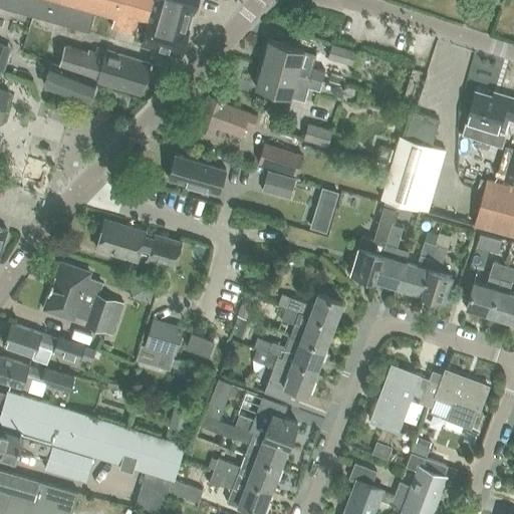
[(0,0),(0,6),(90,31),(96,11),(114,16),(112,25),(136,32),(134,38),(183,51),(184,45),(188,33),(182,31),(188,9),(194,10),(196,0),(0,0)]
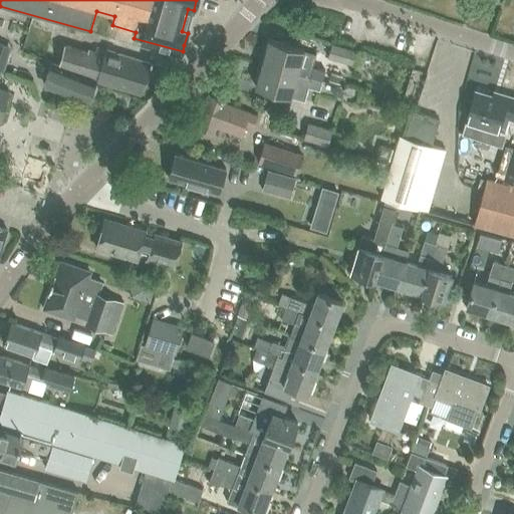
[(262,63),(322,80),(324,69),(299,62),(303,49),(269,39),(262,63)]
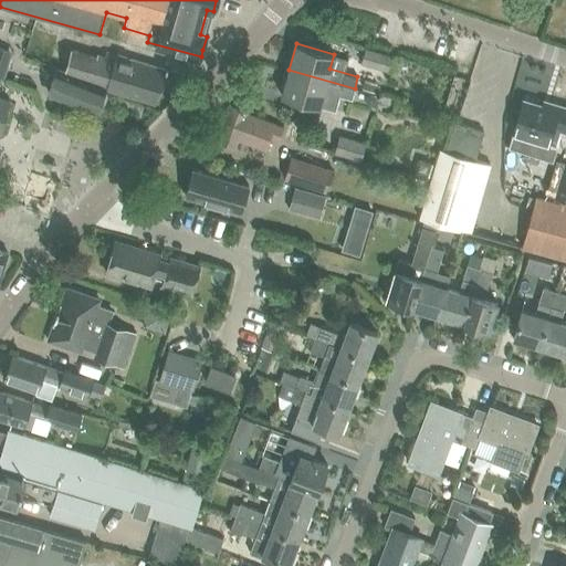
[(72,50),(65,72),(107,86),(107,87),(155,103),(165,70),(106,52),(104,60),(72,50)]
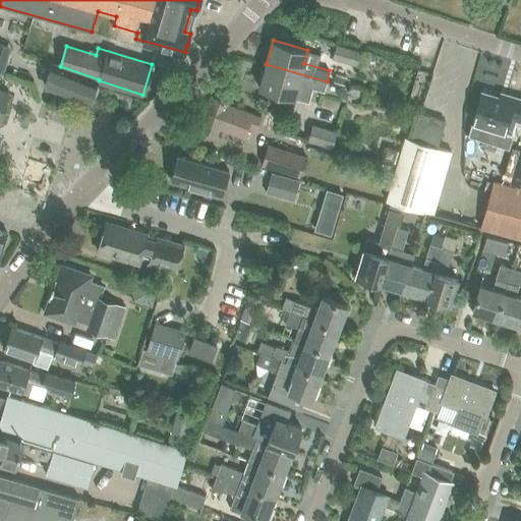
[(357,65),(361,52),(338,46),(334,58),(357,65)]
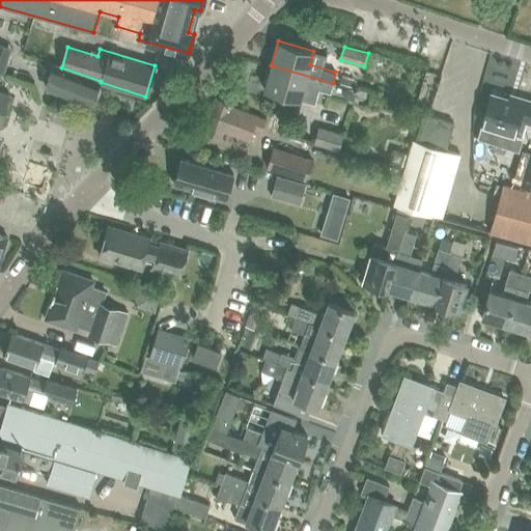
[(53,65),(45,87),(60,92),(60,94),(90,106),(93,99),(98,96),(101,90),(99,84),(99,82),(53,65)]
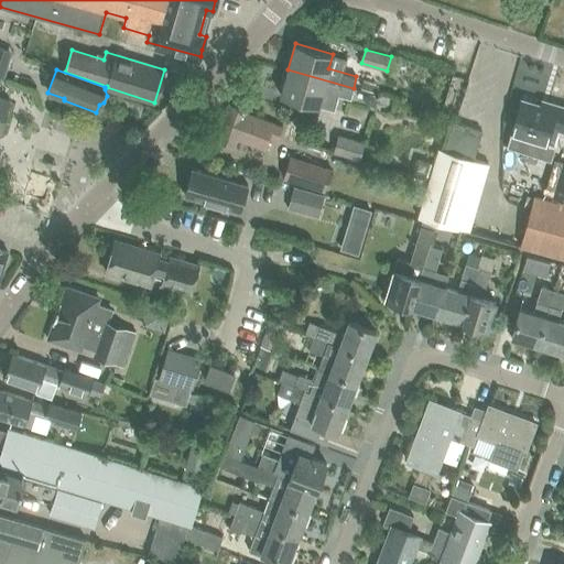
[(350,98),(354,88),(288,69),(281,96),(333,111),(337,95),(350,98)]
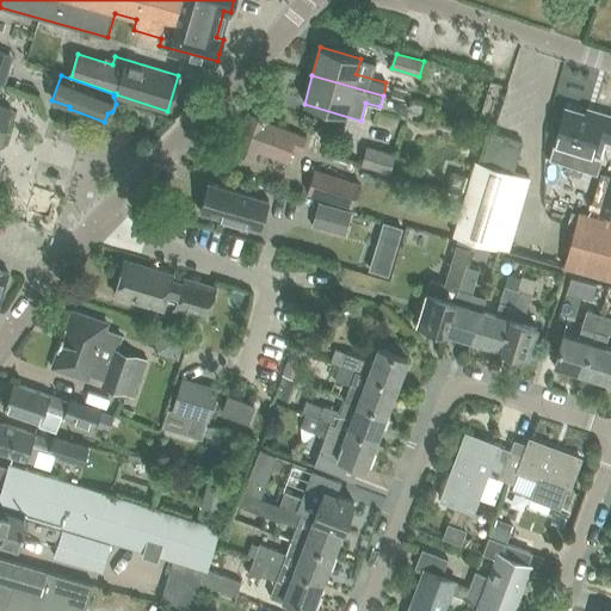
[(393,87),(390,96),(405,99),(407,91),(393,87)]
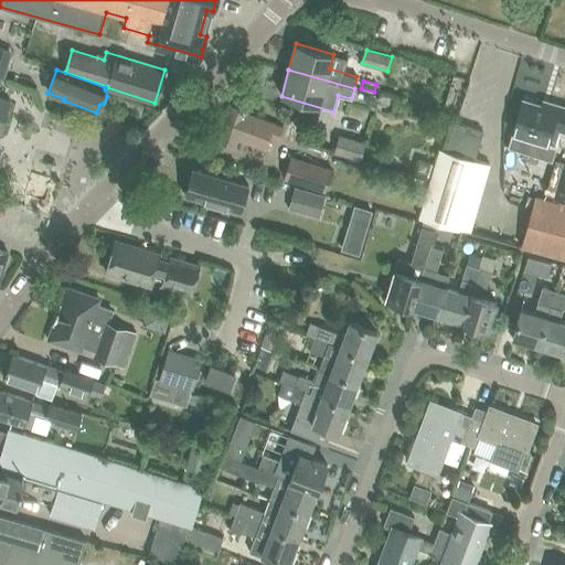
[(0,131),(0,132),(10,100),(0,97),(0,131)]
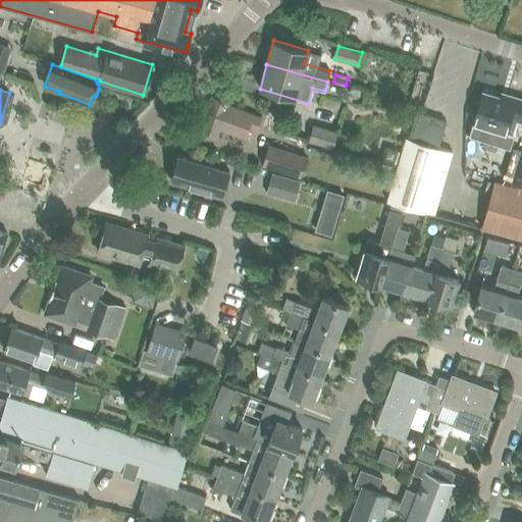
[(506,101),(482,94),(474,121),(475,122),(471,135),(510,148),(517,120),(521,121),(521,99),(507,95),(506,101)]
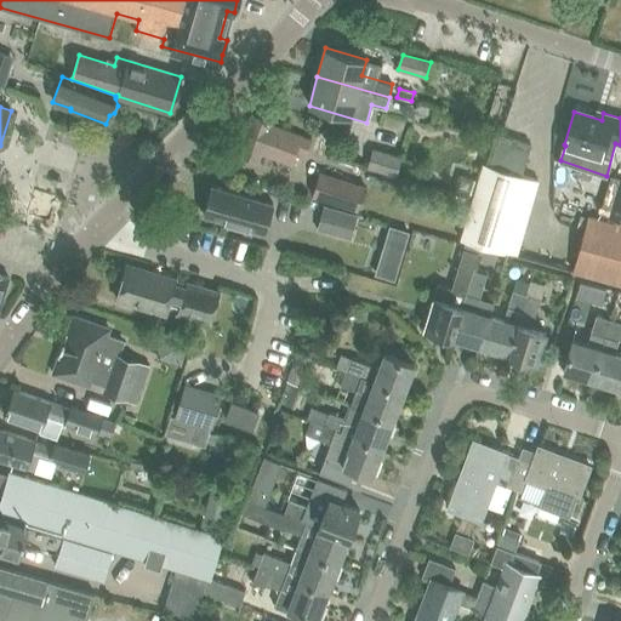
[(292,165),(302,136),(272,125),(273,124),(251,115),(238,153),(258,161),(261,154),(292,165)]
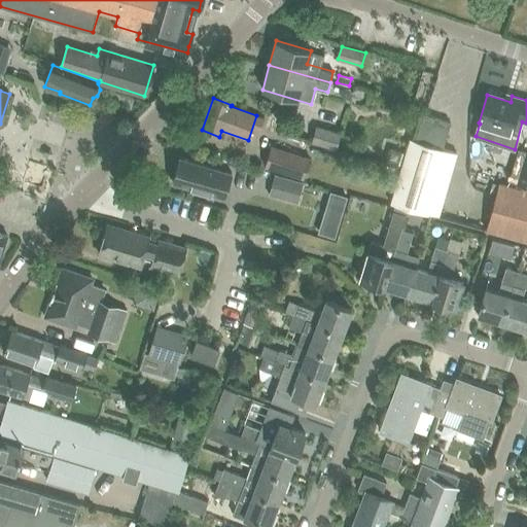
[(409,139),(390,201),(395,203),(409,207),(436,215),(456,152),(442,148),(450,123),(425,114),(416,141),(409,139)]
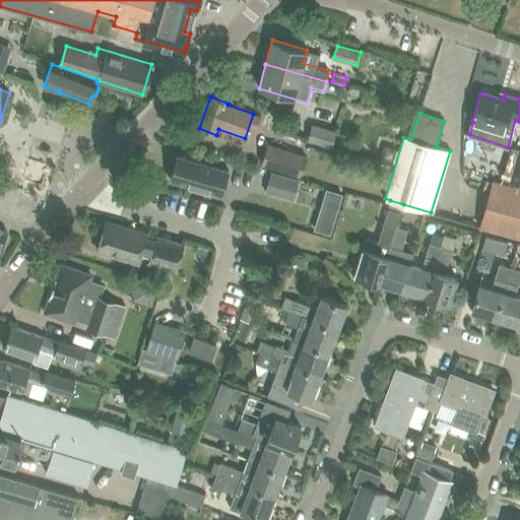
[(279,123),(276,132),(284,135),(287,125),(279,123)]
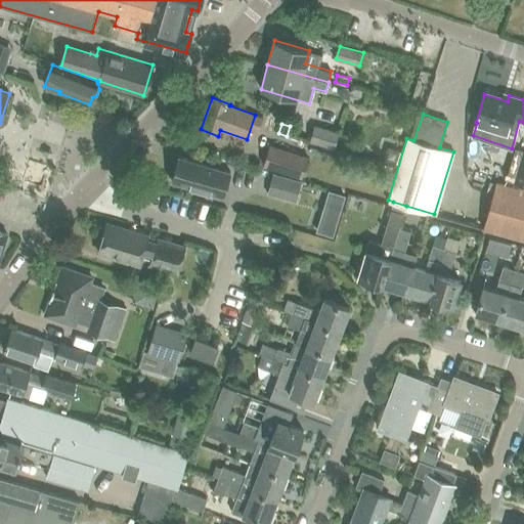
[(335,148),(339,133),(316,127),(311,141),(335,148)]
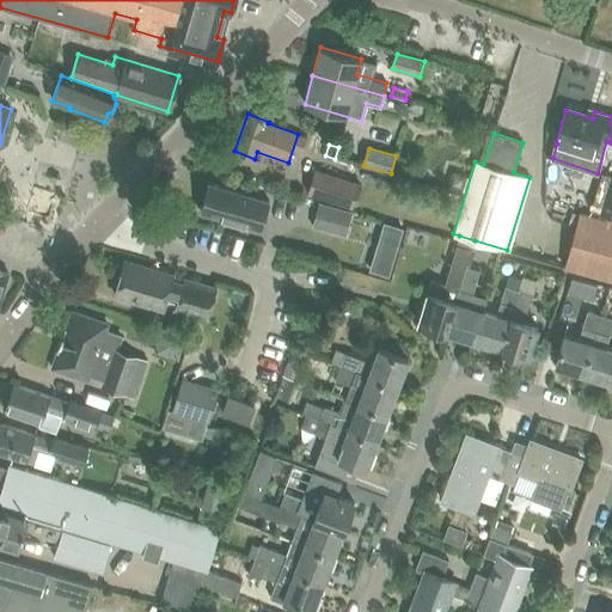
[(365,167),(361,178),(375,182),(379,172),(365,167)]
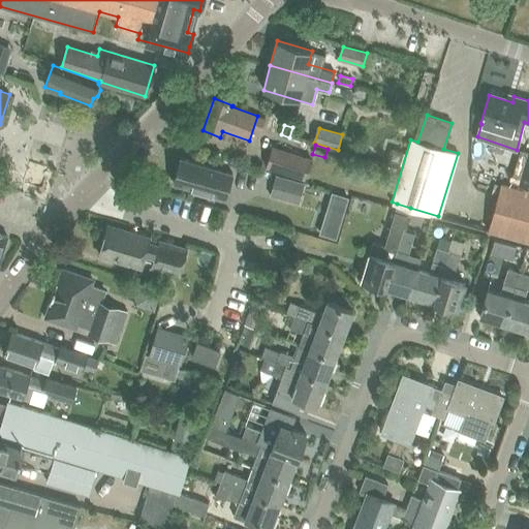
[(304,180),(310,159),(272,147),(266,168),(304,180)]
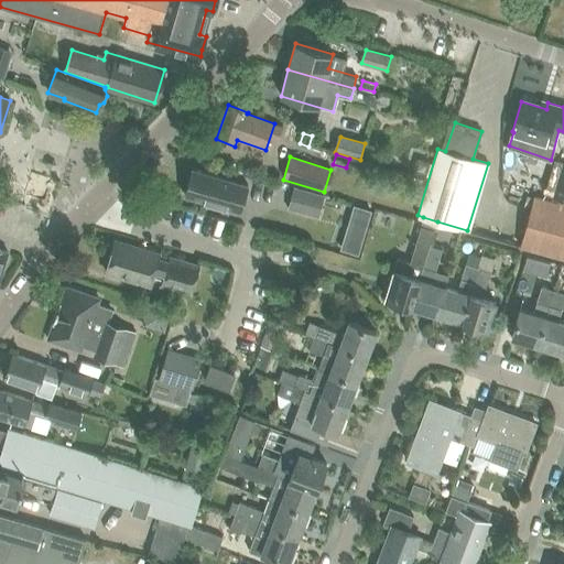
[(418,161),(415,172),(425,175),(429,164),(418,161)]
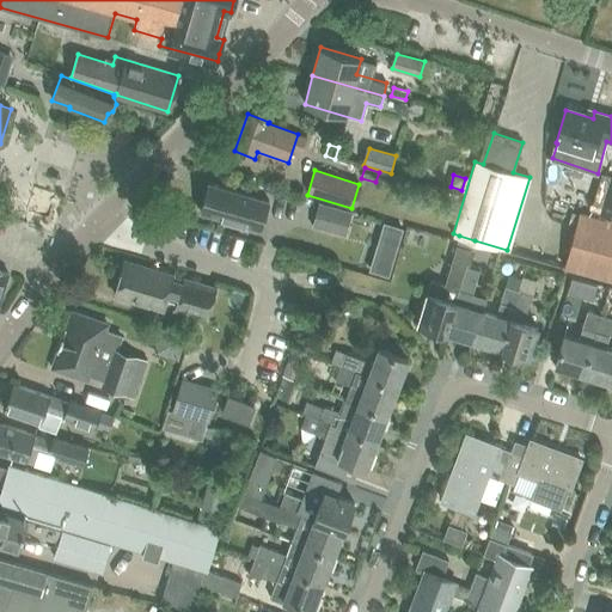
[(611,176),(600,213),(611,216),(611,176)]
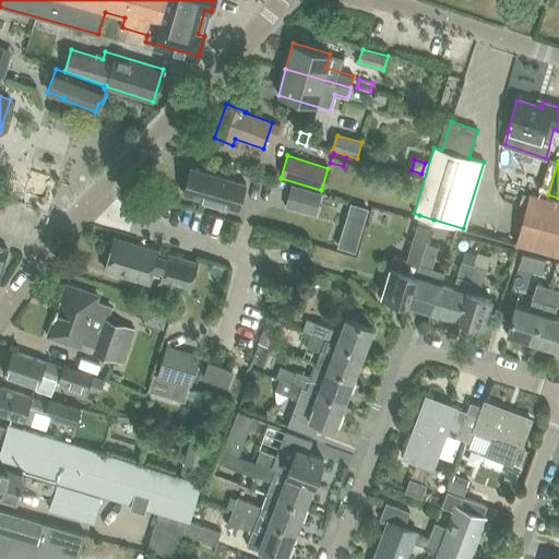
[(182,193),(238,210),(246,183),(190,167),(182,193)]
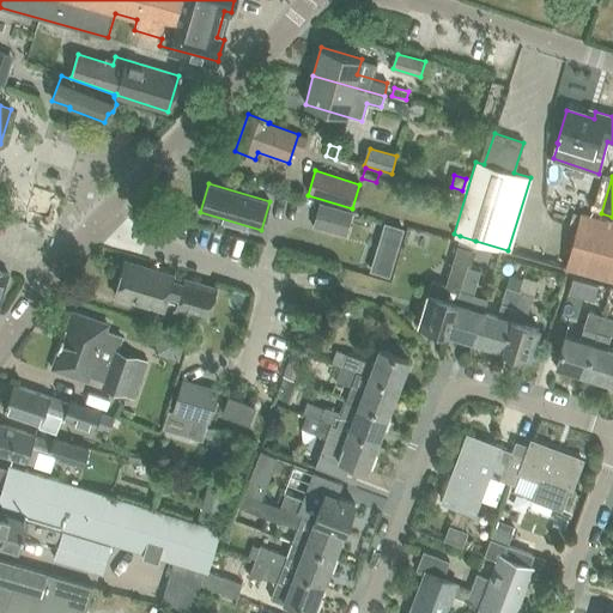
[(319,204),(313,228),(345,237),(352,212),(319,204)]
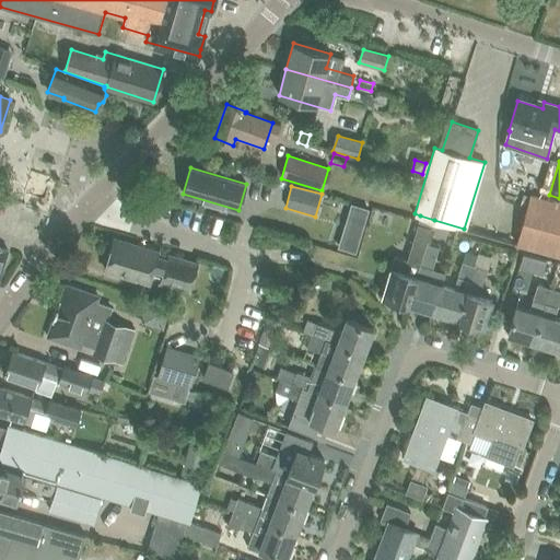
[(559,256),(559,202),(532,195),(517,245),(559,256)]
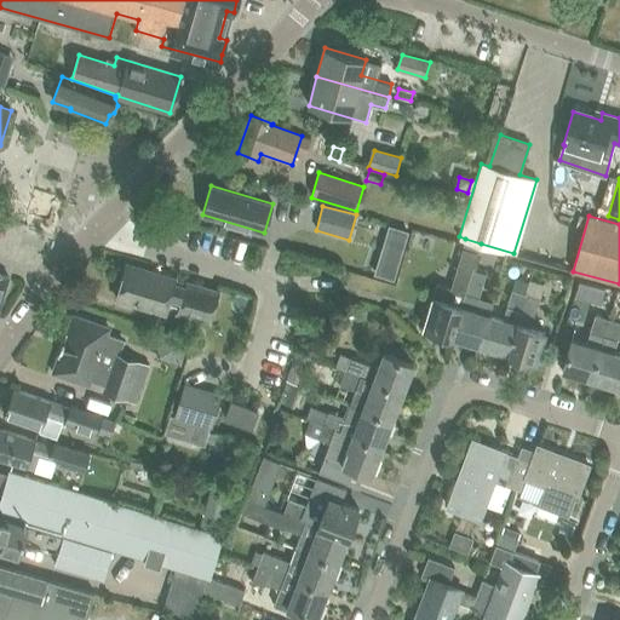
[(390,225),(375,273),(394,279),(408,231),(390,225)]
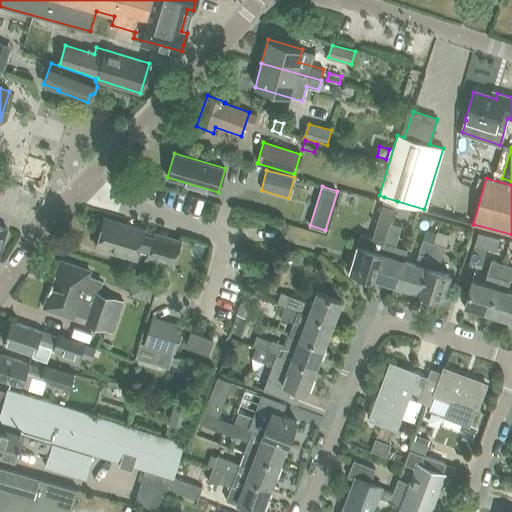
[(384,197),(382,206),(394,209),(397,201),(384,197)]
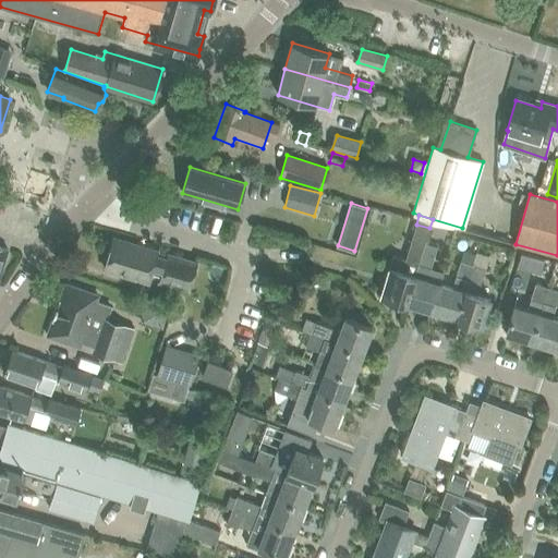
[(415,276),(429,228),(416,225),(405,258),(393,255),(389,268),(380,295),(407,303),(415,276)]
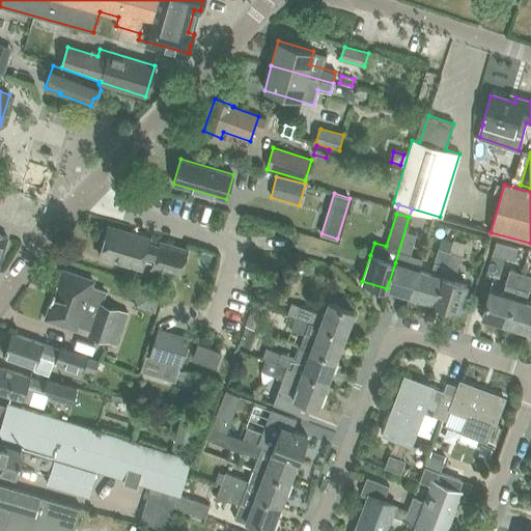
[(184,261),(188,250),(109,227),(101,256),(141,269),(145,254),(157,257),(156,262),(173,268),(175,268),(176,268),(177,268),(179,267),(180,267),(182,266),(183,264),(184,263),(184,261)]
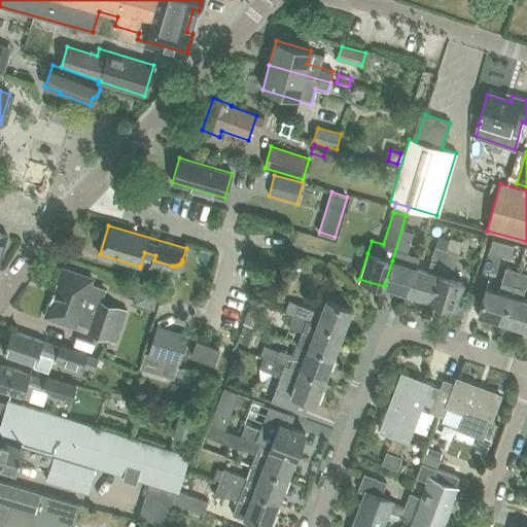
[(408,293),(416,268),(403,264),(414,233),(401,229),(392,260),(384,286),(408,293)]
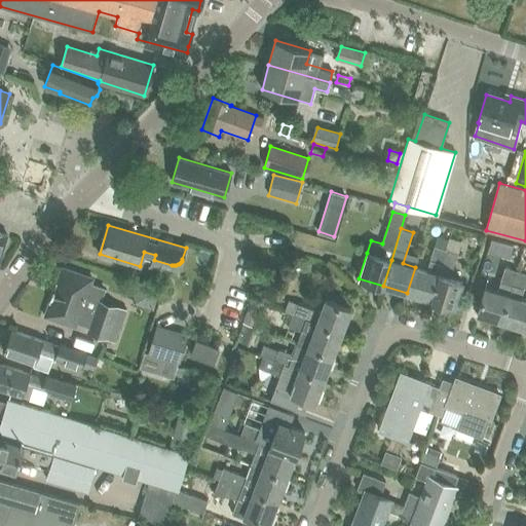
[(491,237),(489,246),(497,248),(500,240),(491,237)]
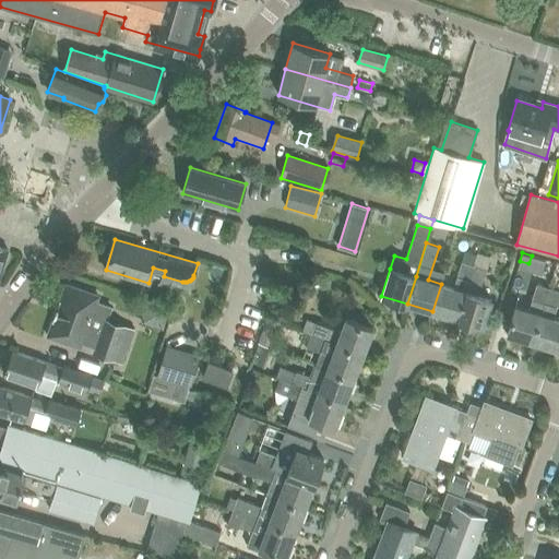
[(477,256),(474,265),(486,269),(489,259),(477,256)]
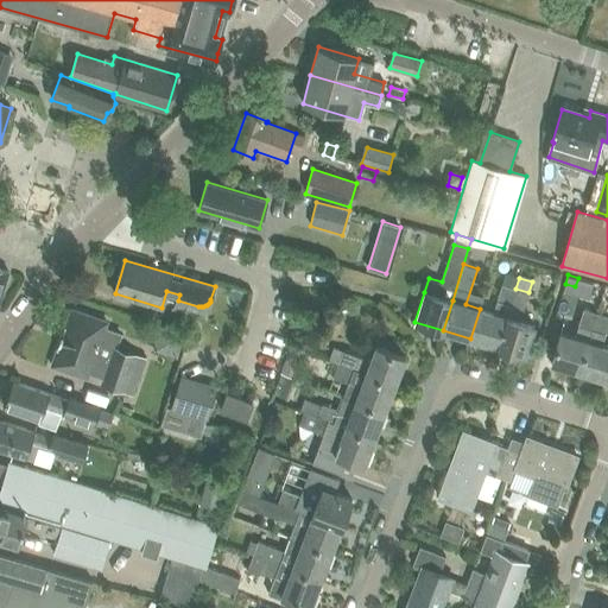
[(498,347),(507,317),(515,289),(502,284),(494,312),(480,309),(470,339),(498,347)]
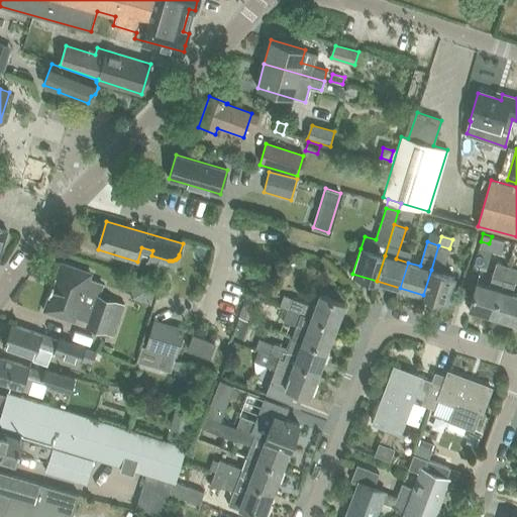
[(431,270),(423,295),(446,302),(454,277),(442,273),(449,248),(438,245),(431,270)]
